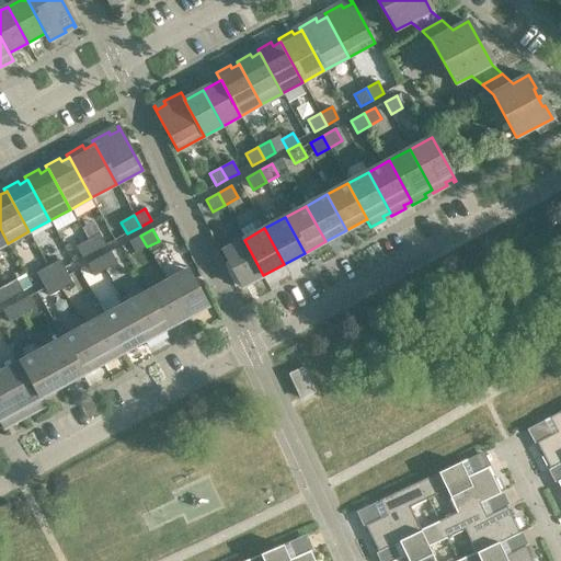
[(99,233),(88,240),(94,252),(105,245),(99,233)]
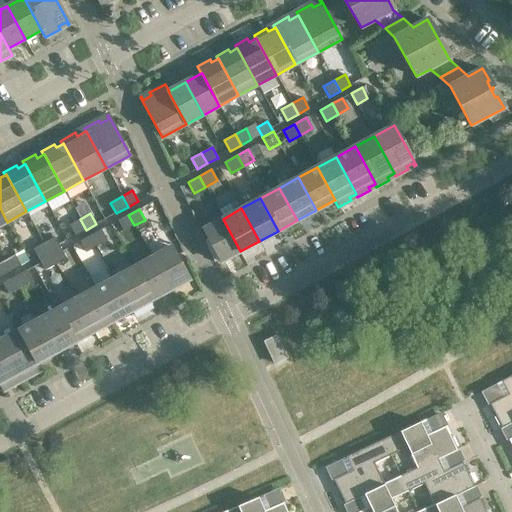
[(134,225),(128,215),(118,221),(123,231),(134,225)]
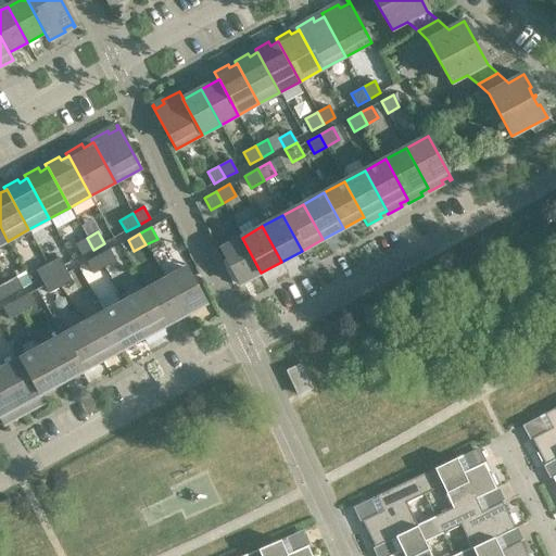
[(93,250),(87,238),(75,244),(81,256),(93,250)]
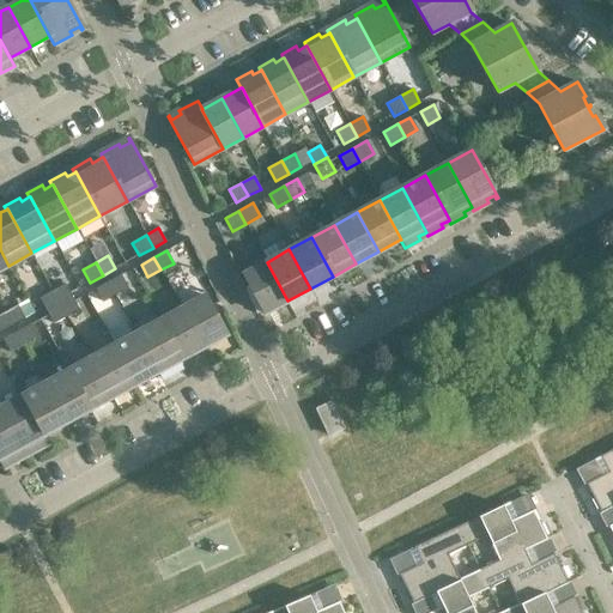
[(287,301),(267,262),(243,275),(265,314),(287,301)]
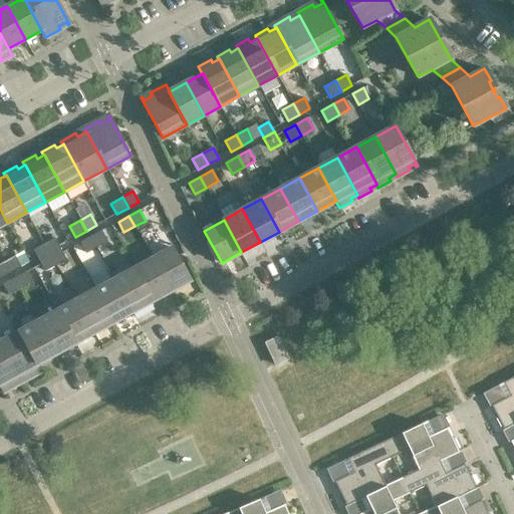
[(107,241),(101,231),(90,236),(96,247),(107,241)]
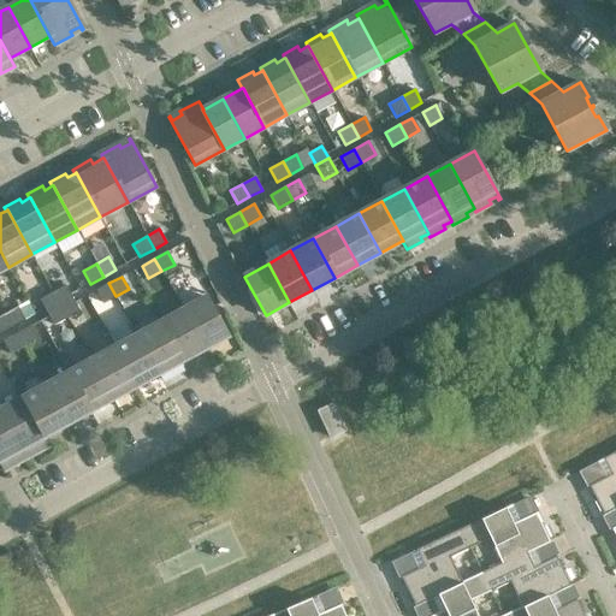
[(116,296),(108,283),(96,290),(102,303),(116,296)]
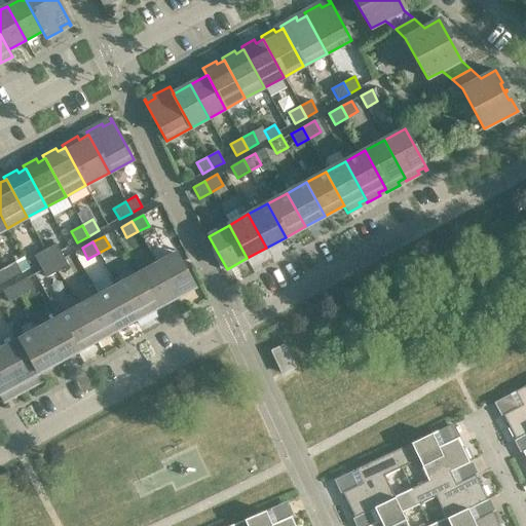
[(55,243),(44,250),(50,261),(62,255),(55,243)]
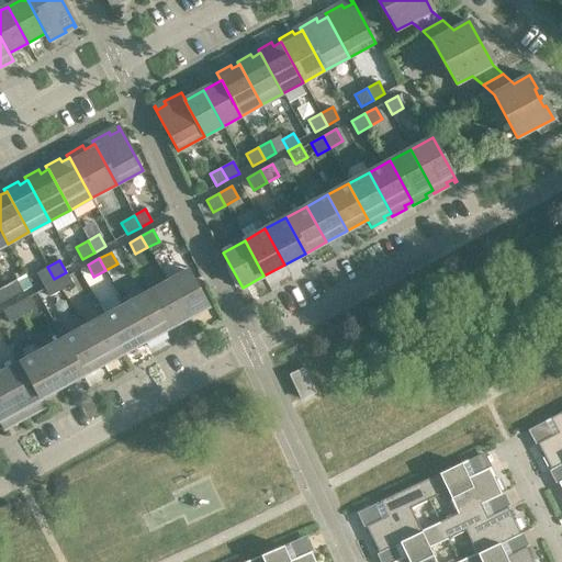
[(54,279),(47,267),(36,273),(43,285),(54,279)]
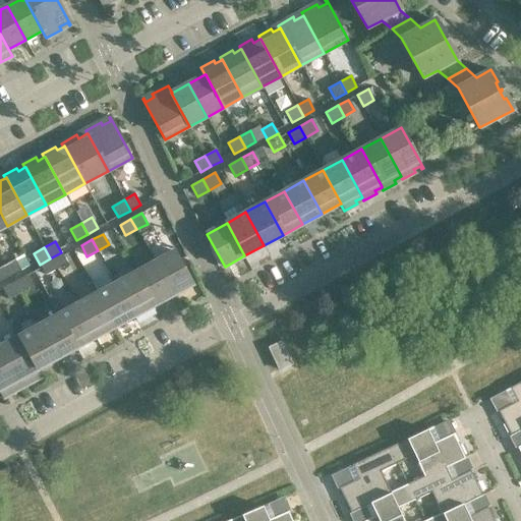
[(174,251),(155,263),(172,295),(192,285),(174,251)]
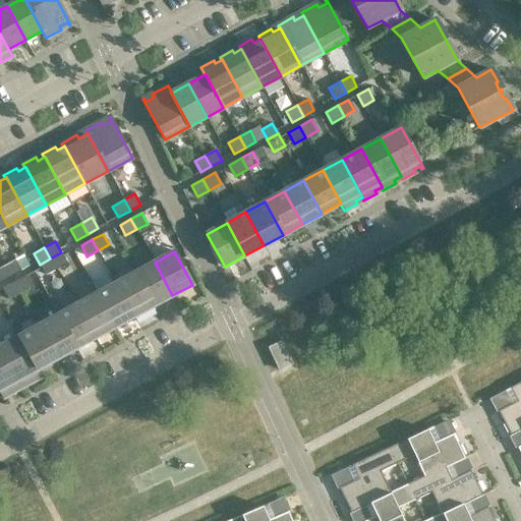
[(67,264),(61,252),(50,258),(56,269),(67,264)]
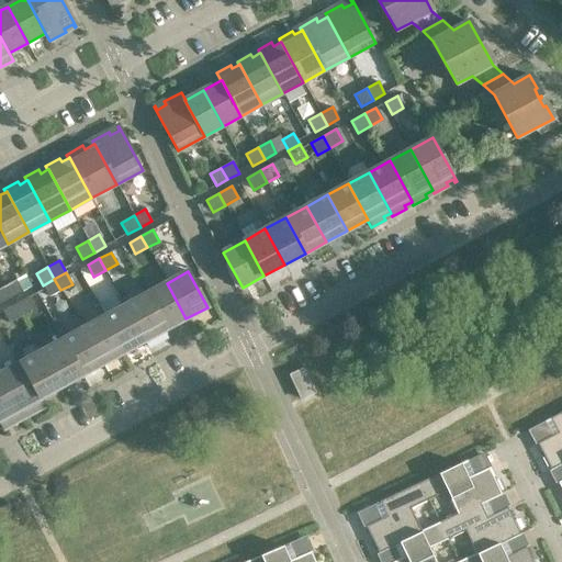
[(60,290),(54,279),(43,285),(48,296),(60,290)]
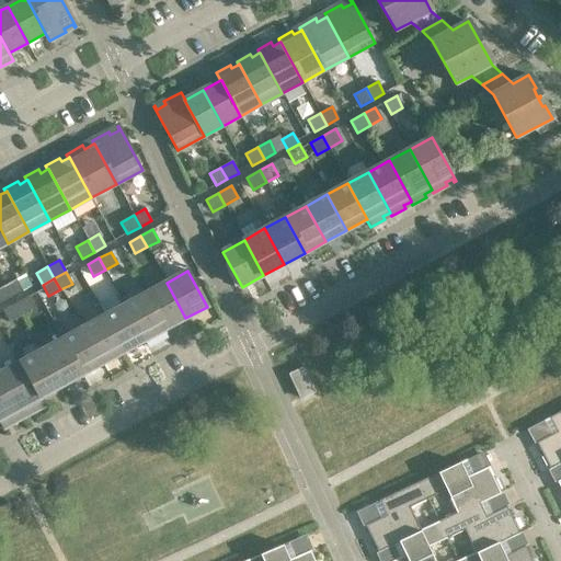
[(15,279),(4,285),(11,297),(22,290),(15,279)]
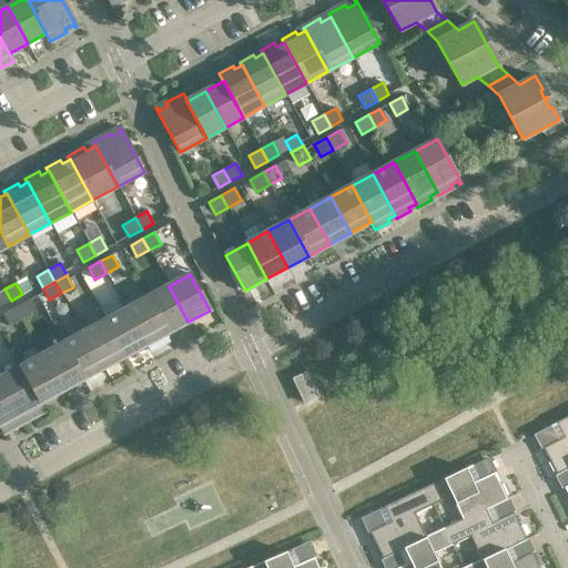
[(188,322),(169,286),(148,297),(166,334),(188,322)]
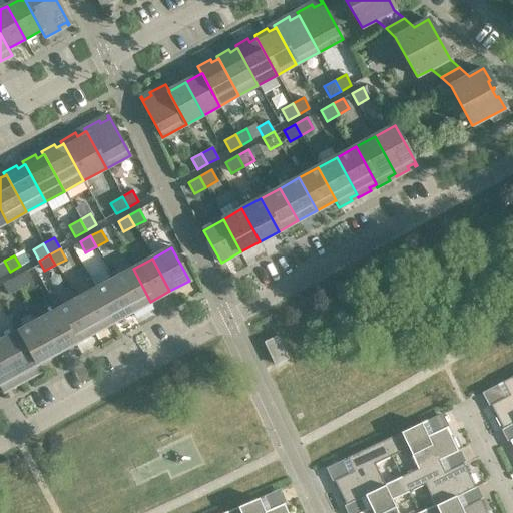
[(0,277),(10,272),(4,261),(0,263),(0,277)]
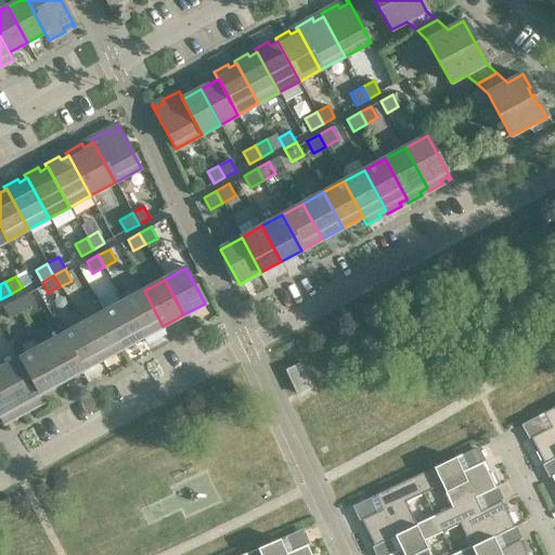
[(163,326),(144,291),(124,301),(142,337),(163,326)]
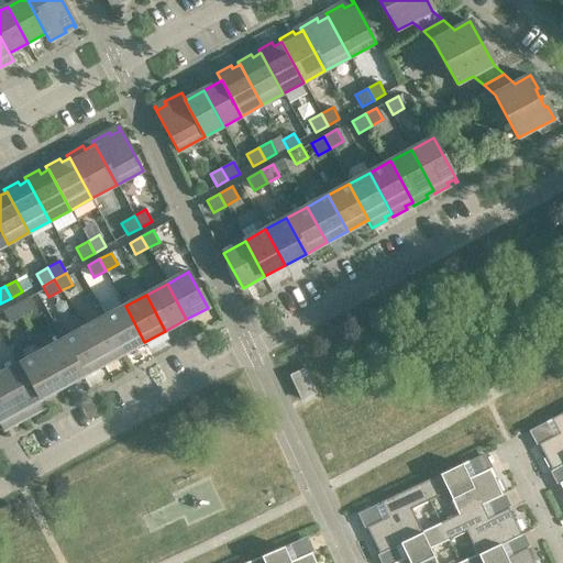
[(35,309),(29,297),(15,305),(22,317),(35,309)]
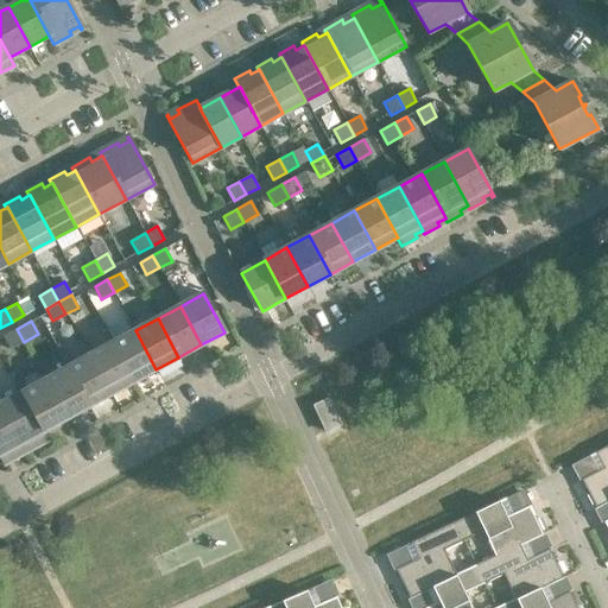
[(24,342),(17,329),(2,336),(10,349),(24,342)]
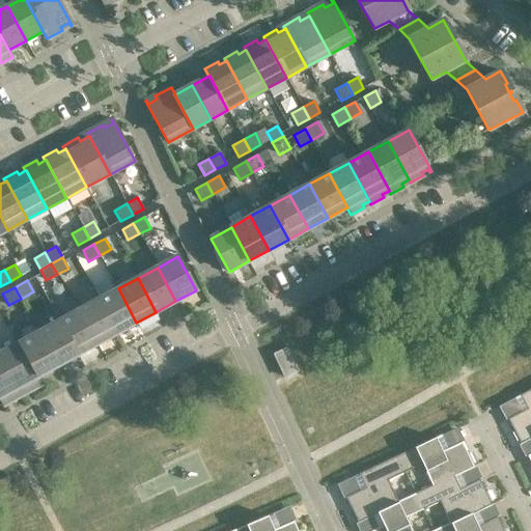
[(136,323),(118,288),(99,300),(117,333),(136,323)]
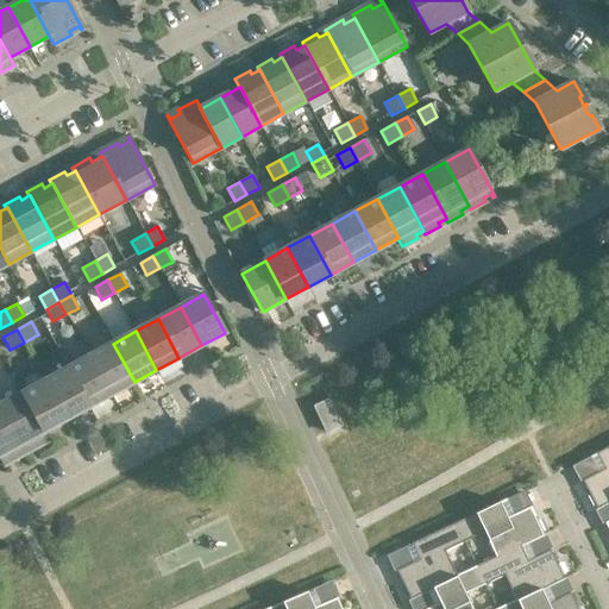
[(135,382),(113,344),(90,356),(112,395),(135,382)]
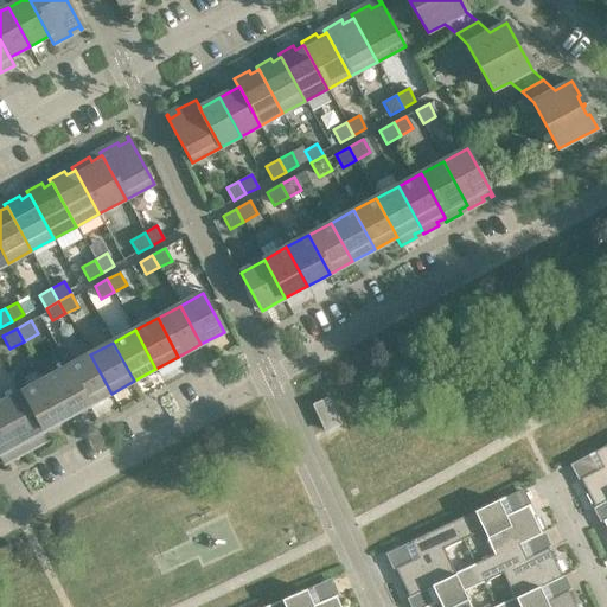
[(112,394),(90,355),(68,366),(89,406),(112,394)]
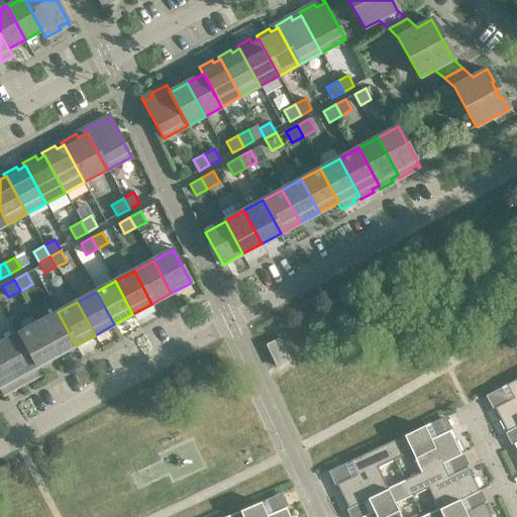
[(76,345),(58,312),(38,323),(57,355),(76,345)]
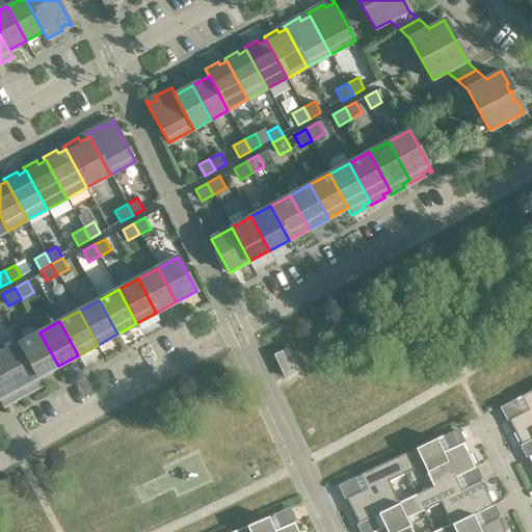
[(58,366),(40,333),(20,343),(38,377),(38,376),(58,366)]
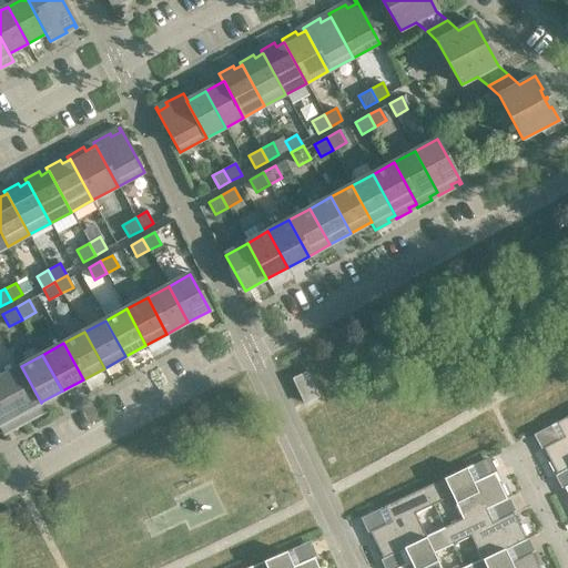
[(41,403),(21,366),(0,377),(22,418),(23,418),(30,415),(32,418),(46,411),(41,402),(41,403)]
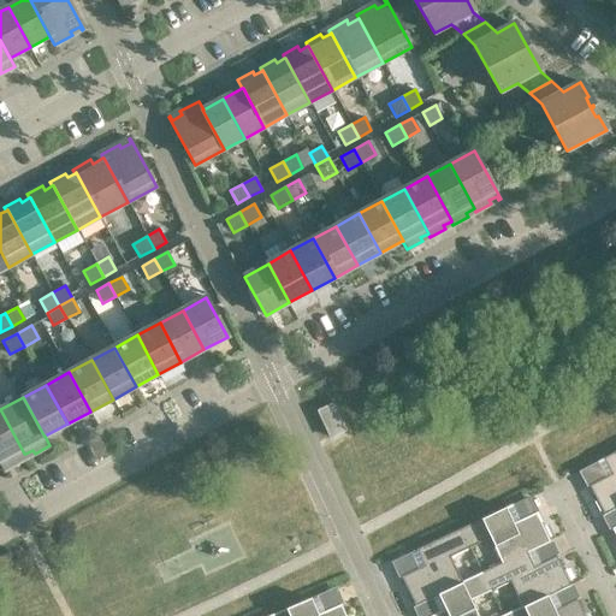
[(344,431),(332,404),(318,412),(330,437),(344,431)]
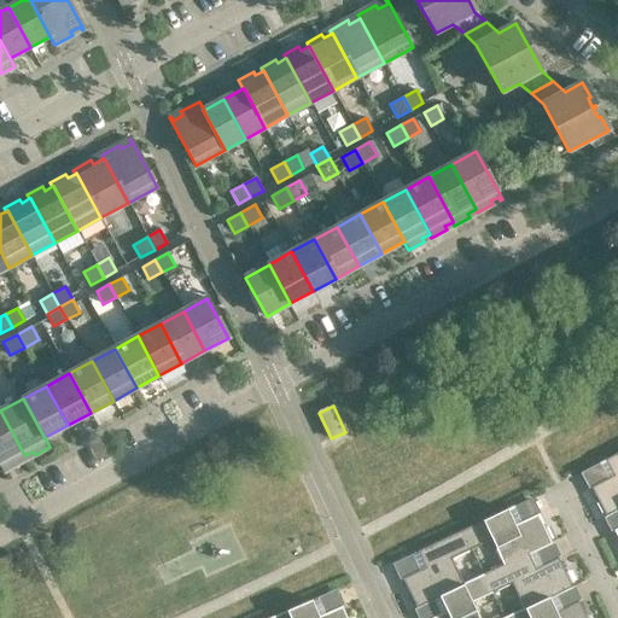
[(24,455),(0,410),(0,467),(3,472),(5,471),(3,467),(10,464),(12,467),(27,459),(25,455),(24,455)]
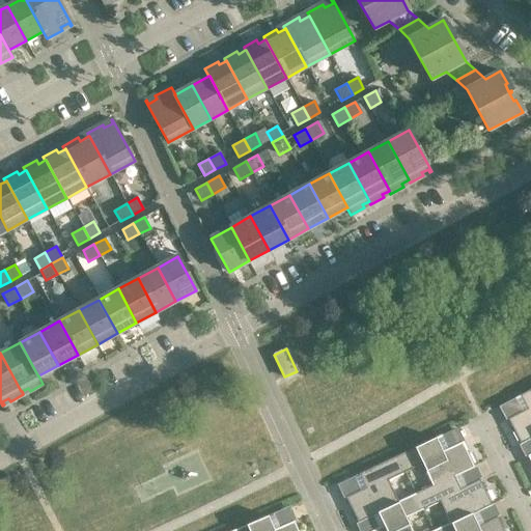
[(530,389),(520,395),(527,410),(508,419),(514,431),(512,432),(518,442),(519,441),(521,444),(530,438),(530,389)]
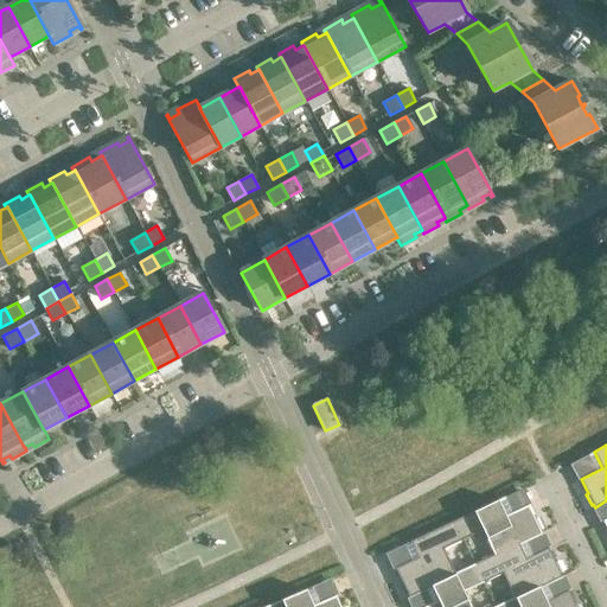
[(506,516),(498,500),(454,521),(462,540),(483,531),(494,555),(494,556),(519,544),(542,535),(540,530),(542,530),(536,518),(535,519),(528,505),(506,516)]
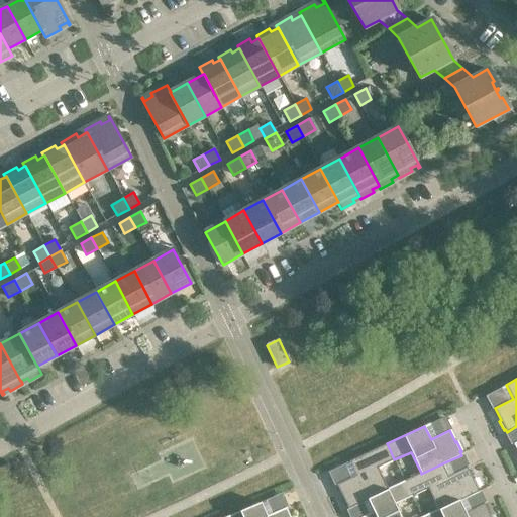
[(394,459),(387,443),(349,461),(355,476),(336,485),(342,497),(341,497),(345,506),(346,506),(348,509),(368,500),(367,499),(388,489),(378,468),(394,459)]
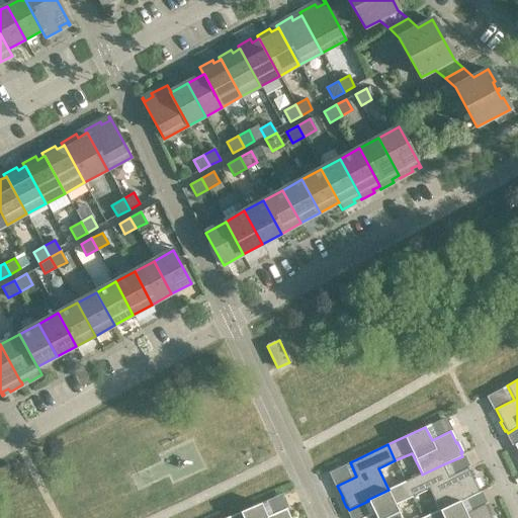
[(422,475),(422,473),(405,482),(413,498),(429,490),(439,510),(439,511),(460,501),(460,502),(480,493),(478,489),(480,489),(476,480),(473,480),(467,467),(449,477),(443,464),(422,475)]
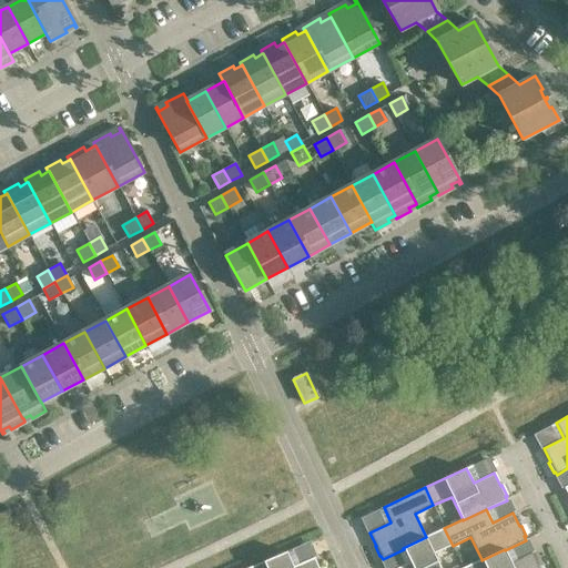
[(453,546),(444,528),(426,537),(403,548),(404,549),(409,563),(397,567),(440,567),(434,554),(453,546)]
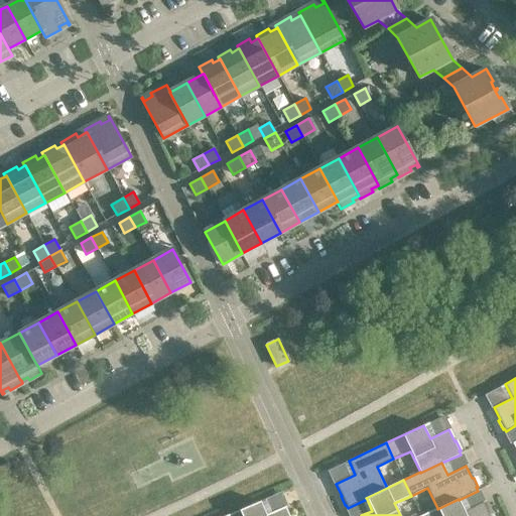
[(437,509),(437,508),(420,515),(491,515),(491,514),(489,514),(484,502),(465,511),(459,500),(459,499),(437,509)]
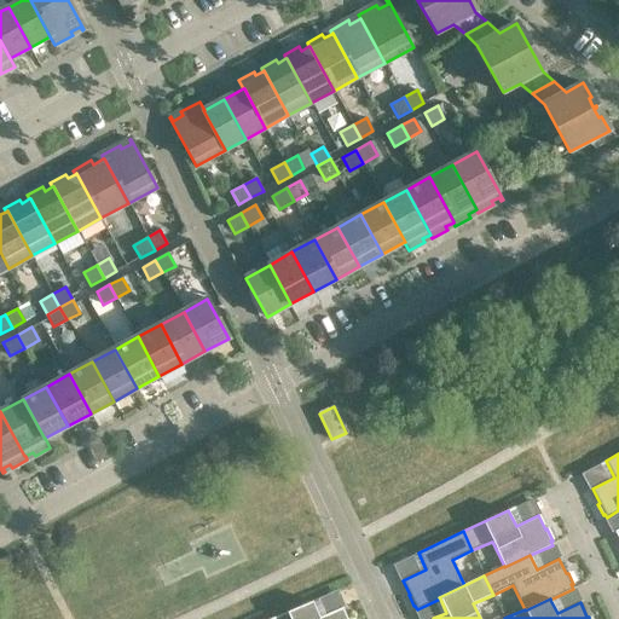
[(319,618),(312,601),(270,618),(347,618),(342,608),(319,618)]
